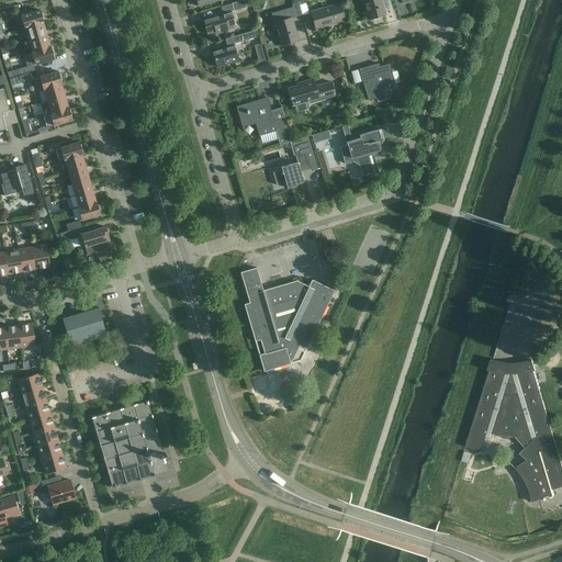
[(246,8),(244,0),(243,0),(232,3),(234,11),(246,8)]
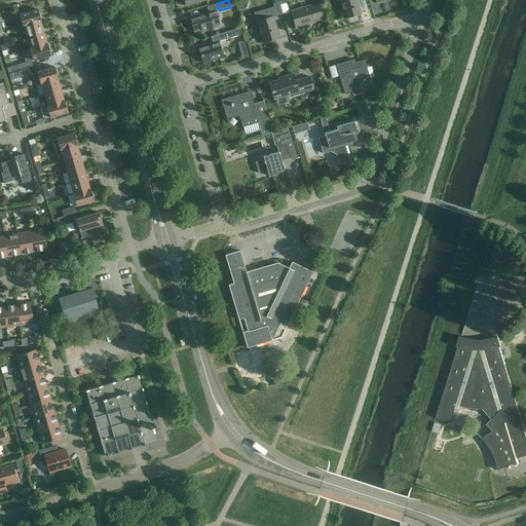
[(283,14),(279,4),(278,1),(276,2),(275,0),(271,0),(268,1),(270,11),(275,10),(276,15),(283,14)]
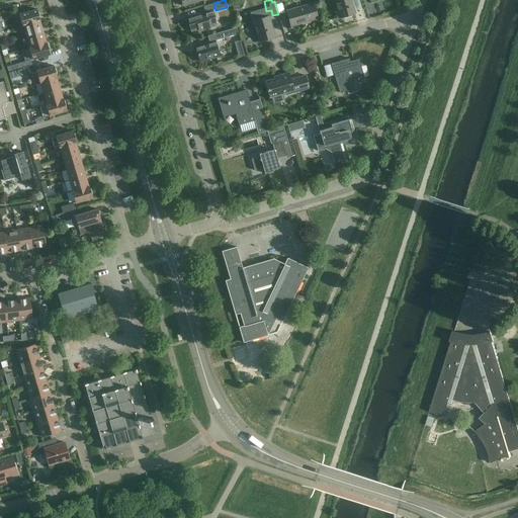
[(334,0),(340,18),(355,13),(351,0),(334,0)]
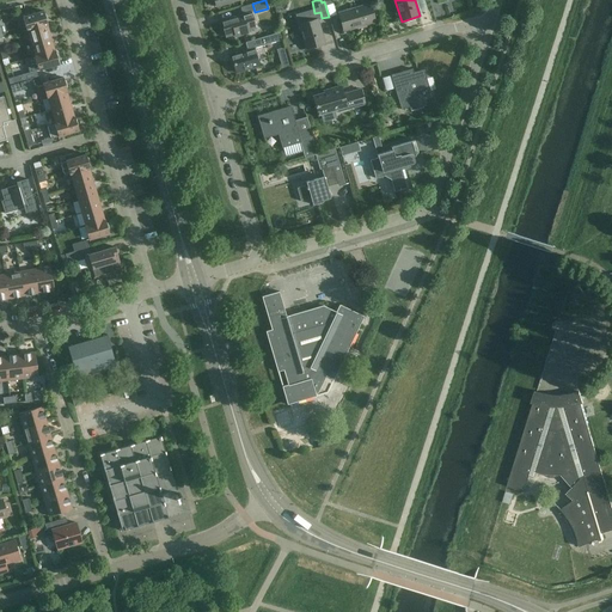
[(343,32),(375,23),(369,4),(338,13),(343,32)]
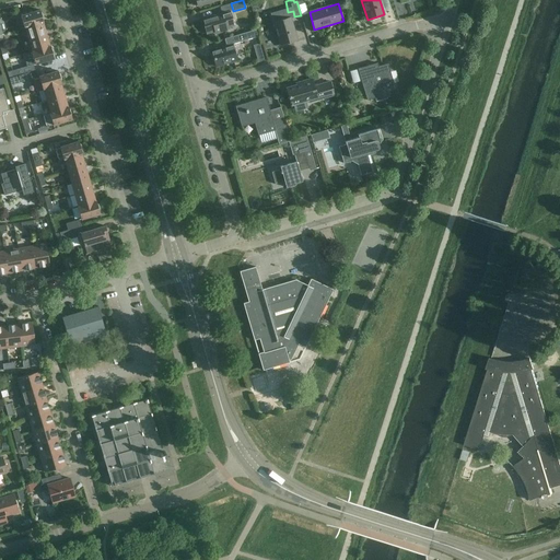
[(24,28),(25,28),(25,27),(43,23),(44,23),(43,21),(44,19),(43,13),(41,12),(39,10),(21,15),(24,28)]
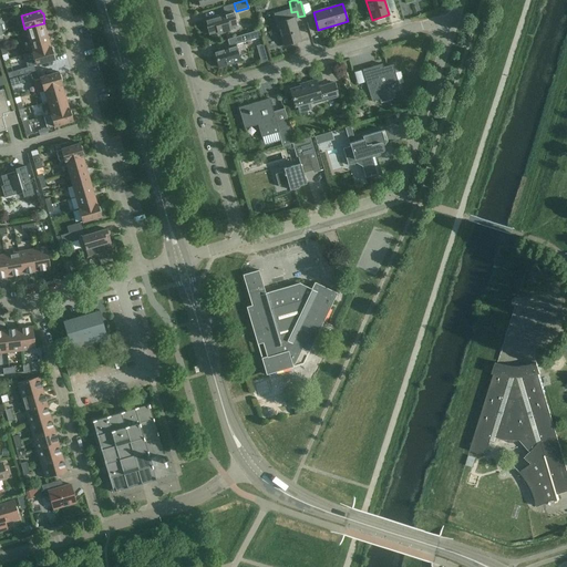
[(233,11),(216,16),(204,19),(208,34),(217,32),(219,33),(219,34),(228,32),(228,31),(229,29),(237,27),(233,11)]
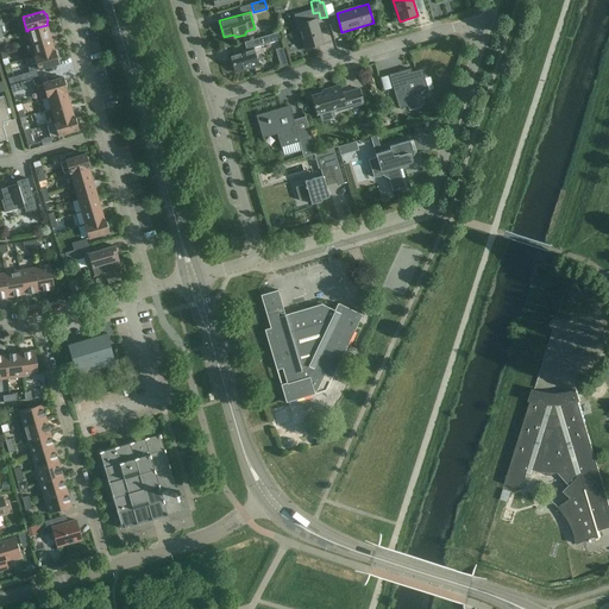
[(322,43),(321,38),(315,19),(297,25),(305,49),(322,43)]
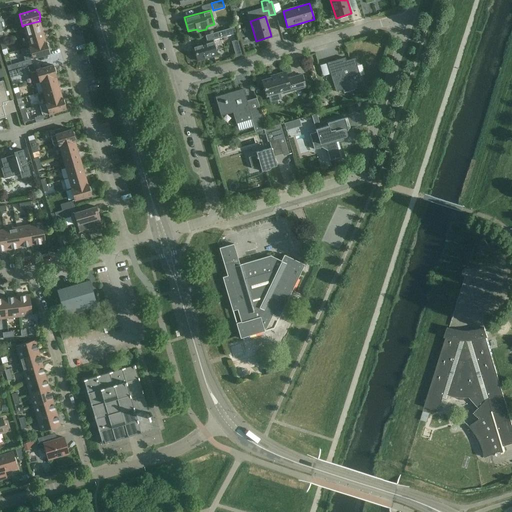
[(23,26),(26,36),(42,32),(39,21),(23,25),(23,26)]
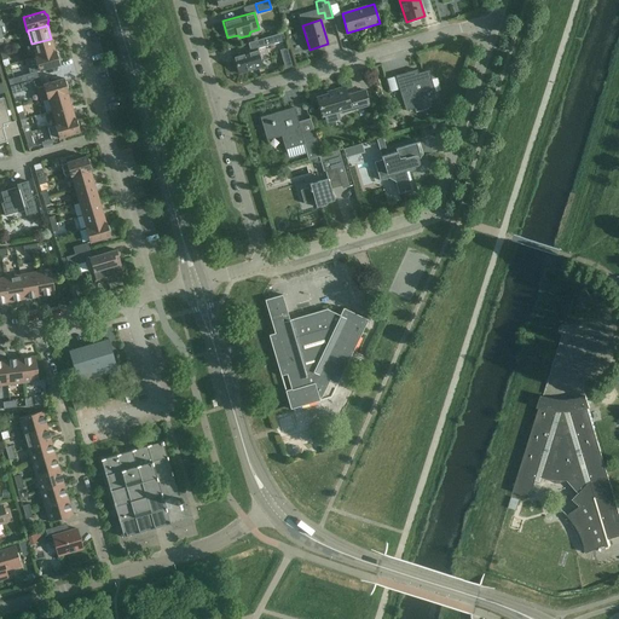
[(256,48),(287,40),(284,33),(248,44),(250,51),(233,56),(238,74),(262,68),(256,48)]
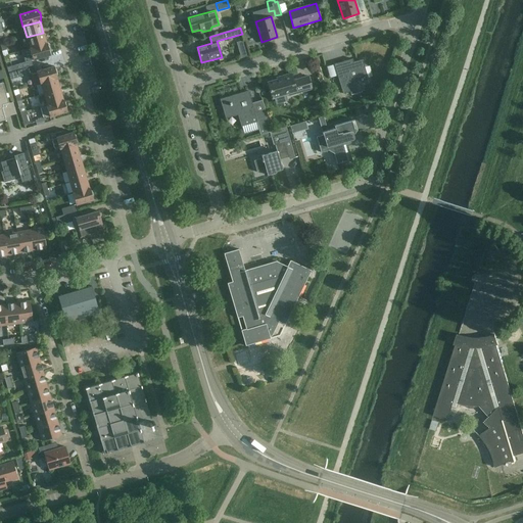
[(27,37),(30,48),(46,43),(43,33),(27,37)]
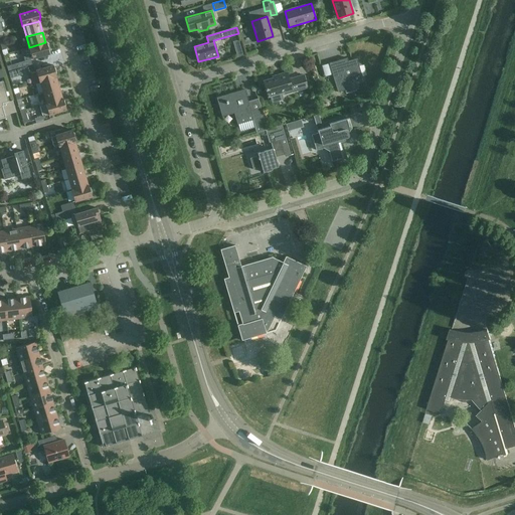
[(29,47),(32,58),(49,54),(49,51),(50,50),(48,45),(47,44),(46,42),(45,42),(29,47)]
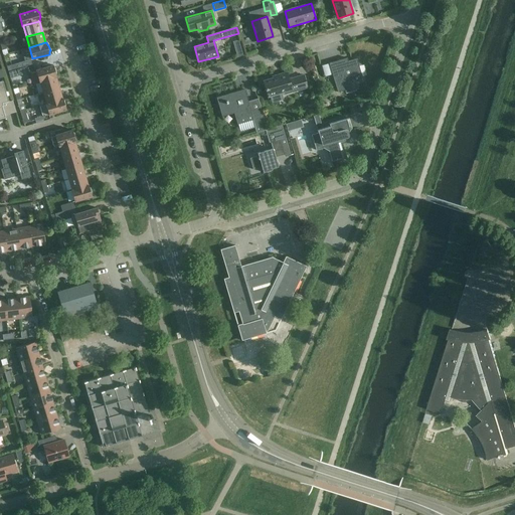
[(241,42),(233,44),(237,57),(244,55),(241,42)]
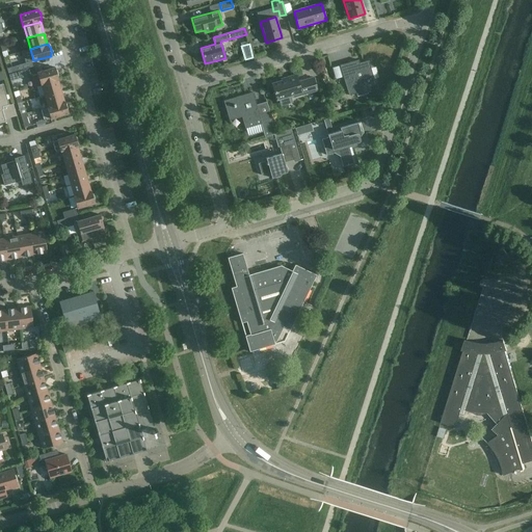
[(349,96),(356,94),(365,90),(365,94),(377,90),(369,60),(353,65),(352,62),(340,65),(349,96)]
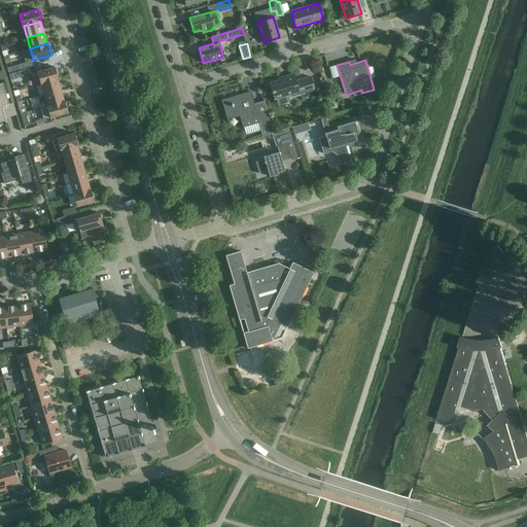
[(19,65),(21,70),(33,67),(31,61),(19,65)]
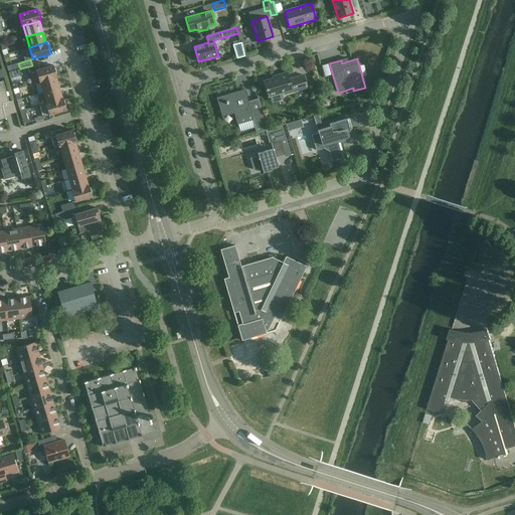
[(32,65),(20,68),(22,74),(34,71),(32,65)]
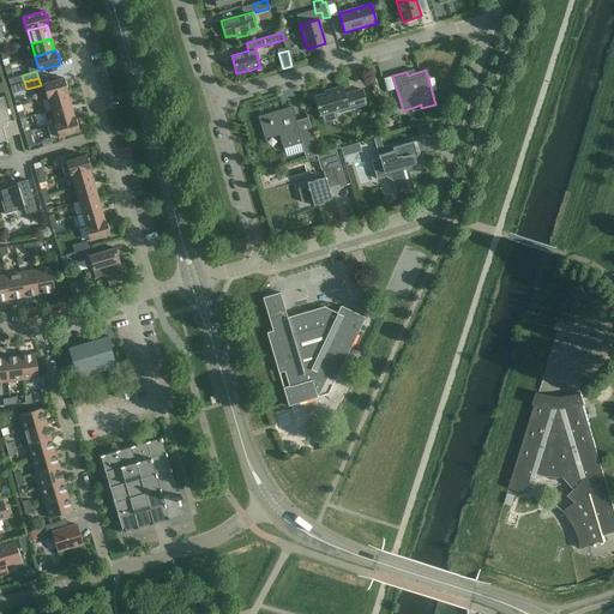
[(47,98),(47,97),(66,91),(66,92),(67,91),(66,89),(67,88),(66,82),(64,80),(64,78),(42,84),(47,98)]
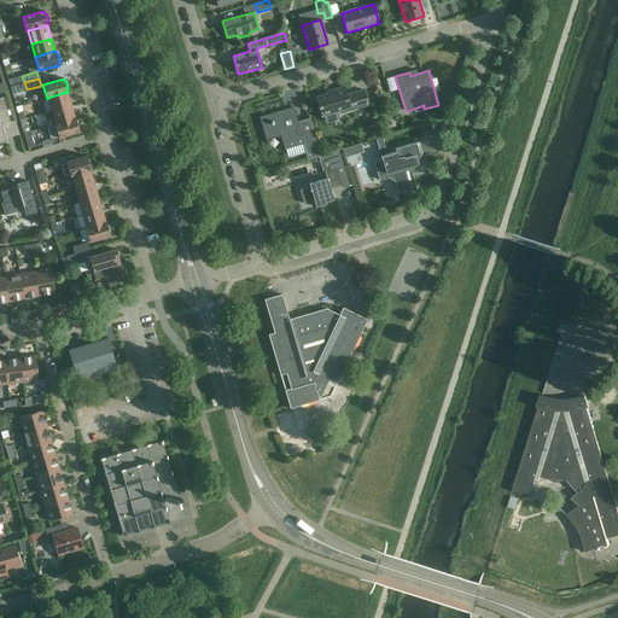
[(333,91),(333,92),(316,98),(321,116),(339,111),(340,114),(368,105),(363,91),(347,95),(344,87),(333,91)]
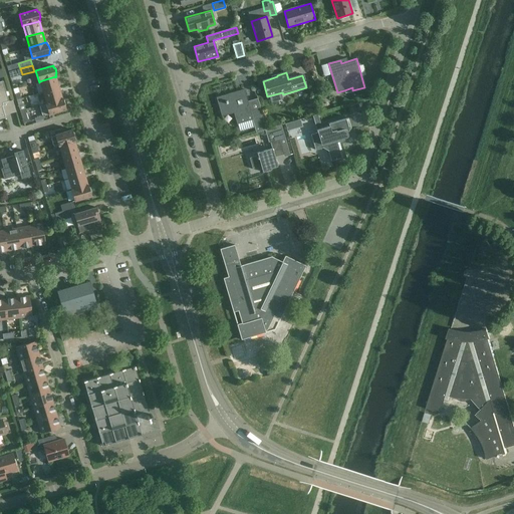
[(39,81),(43,92),(59,87),(55,77),(55,76),(39,81)]
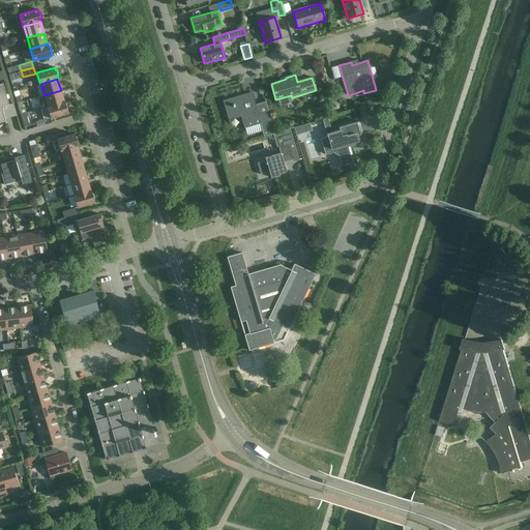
[(3,84),(0,84),(0,122),(6,121),(2,110),(3,109),(3,107),(9,105),(3,84)]
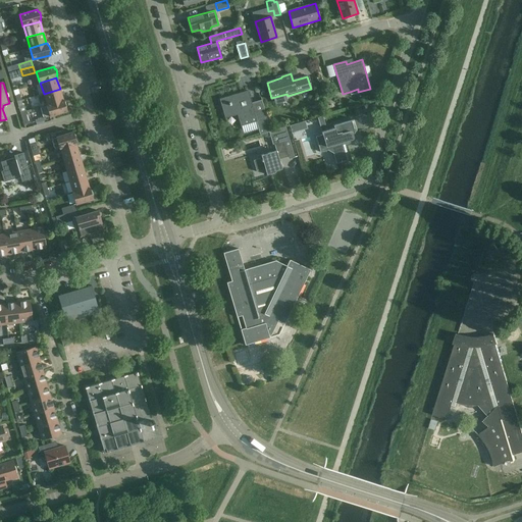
[(37,96),(40,107),(63,100),(60,89),(44,94),(37,96)]
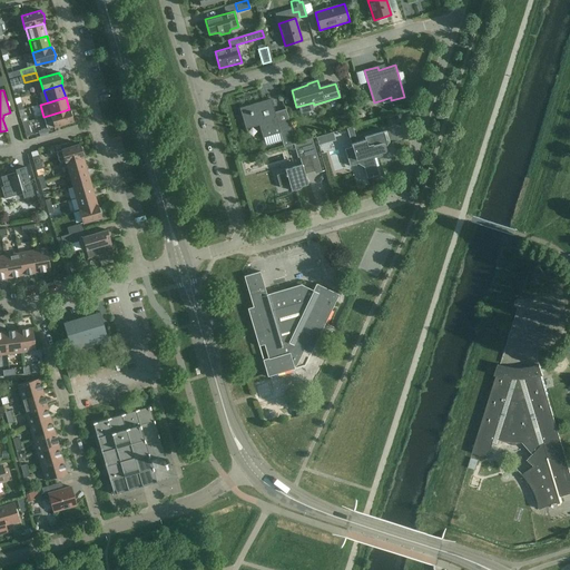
[(272,109),(273,107),(271,99),(239,108),(245,127),(257,124),(262,126),(265,137),(281,133),(274,111),(273,111),(272,109)]
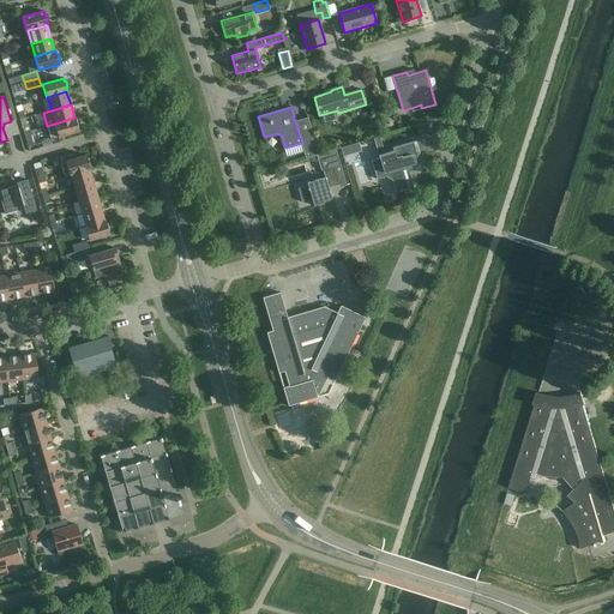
[(52,139),(58,137),(79,131),(78,128),(79,126),(78,121),(76,120),(74,118),(47,126),(52,139)]
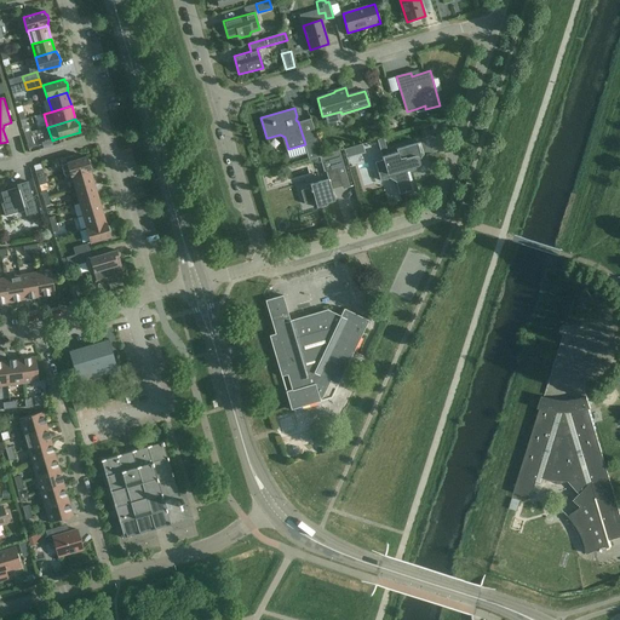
[(24,135),(28,149),(35,147),(32,132),(24,135)]
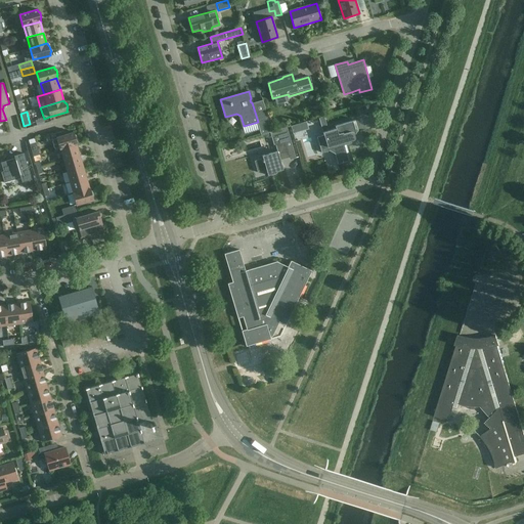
[(352,122),(355,121),(335,126),(336,129),(322,133),(323,135),(317,137),(321,153),(329,150),(335,155),(338,165),(348,162),(346,154),(348,153),(346,145),(348,144),(348,142),(352,140),(353,140),(354,139),(354,138),(354,137),(353,134),(356,134),(355,131),(357,130),(357,129),(355,130),(352,122)]
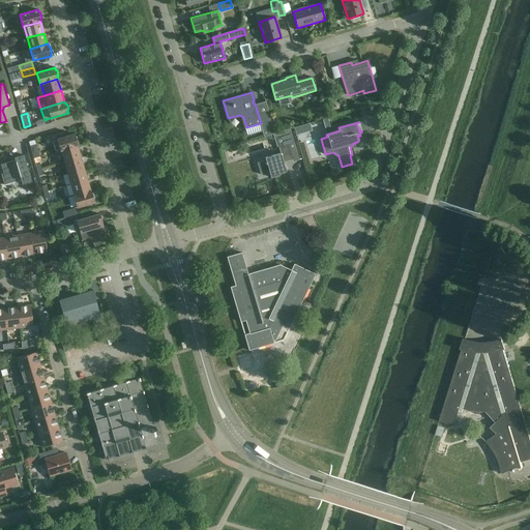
[(273,127),(262,130),(264,137),(274,134),(273,127)]
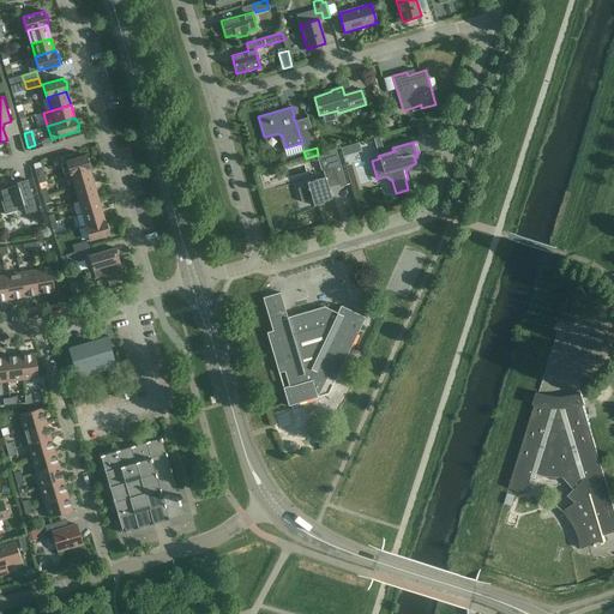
[(320,170),(323,169),(325,178),(307,182),(308,186),(298,190),(302,202),(312,199),(313,205),(324,203),(324,202),(331,199),(329,188),(338,185),(335,174),(343,172),(337,154),(318,160),(320,170)]
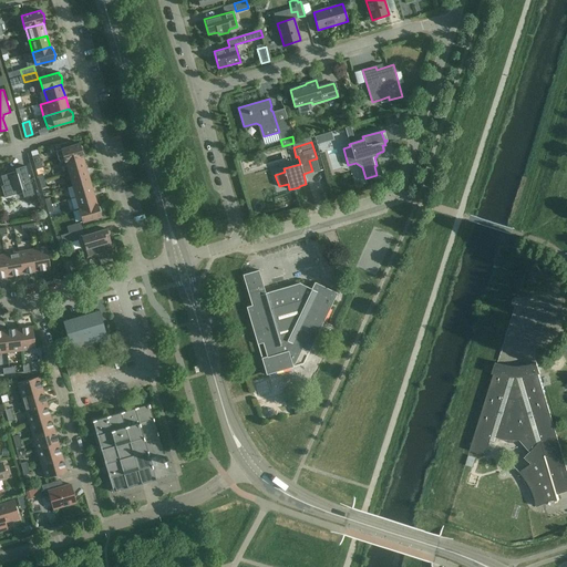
[(64,162),(64,161),(82,156),(83,156),(82,154),(83,152),(82,146),(80,145),(80,143),(68,147),(65,143),(54,146),(55,146),(60,162),(59,162),(60,163),(64,162)]
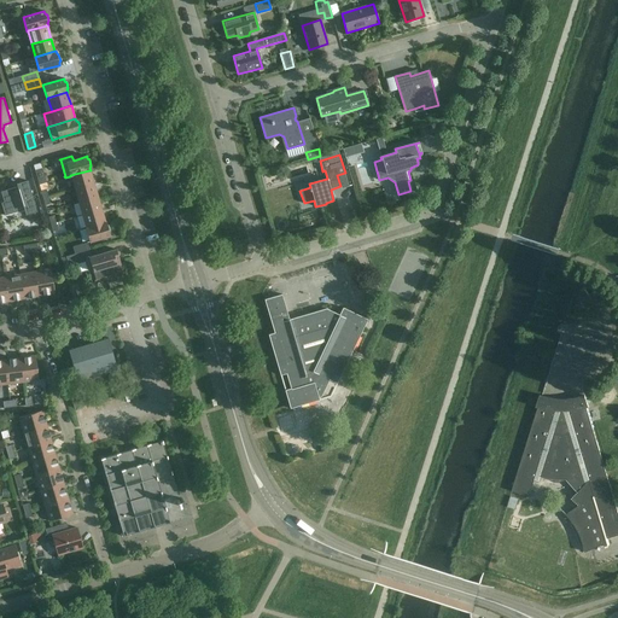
[(42,168),(35,170),(39,185),(46,182),(42,168)]
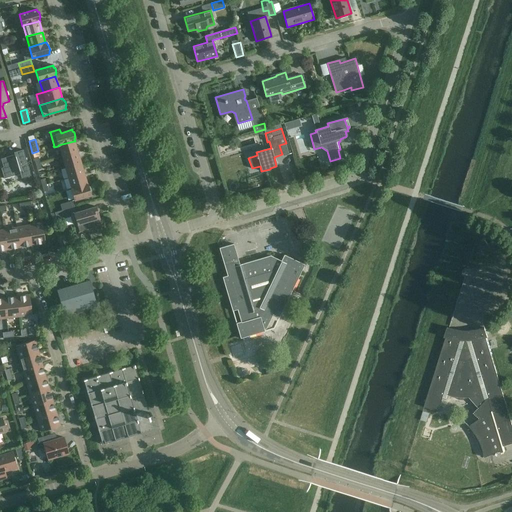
[(61,156),(78,152),(74,141),(58,145),(58,146),(61,156)]
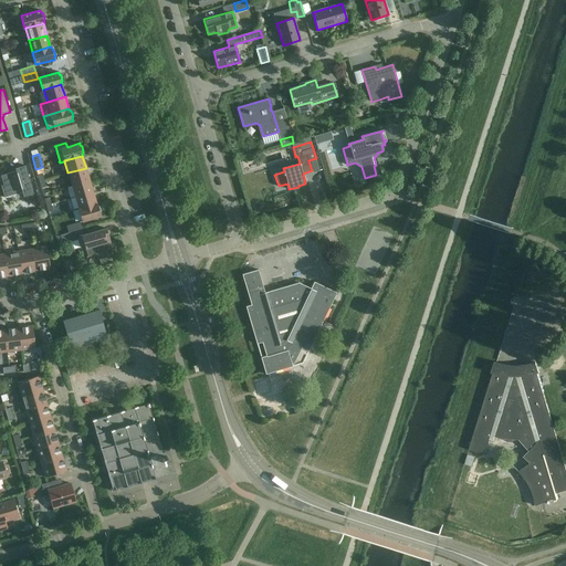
[(16,171),(1,176),(3,186),(1,186),(4,198),(22,192),(23,197),(33,194),(25,166),(16,169),(16,171)]
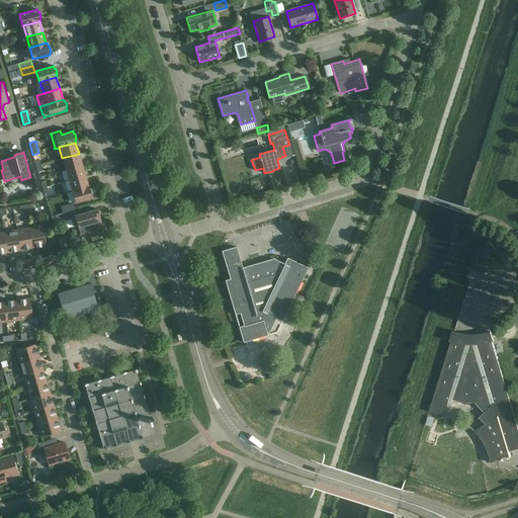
[(62,158),(66,169),(82,165),(79,154),(62,158)]
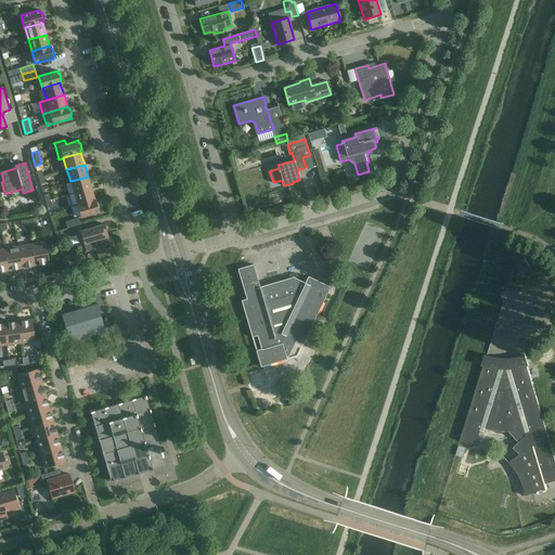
[(71,181),(74,193),(91,188),(88,177),(71,181)]
